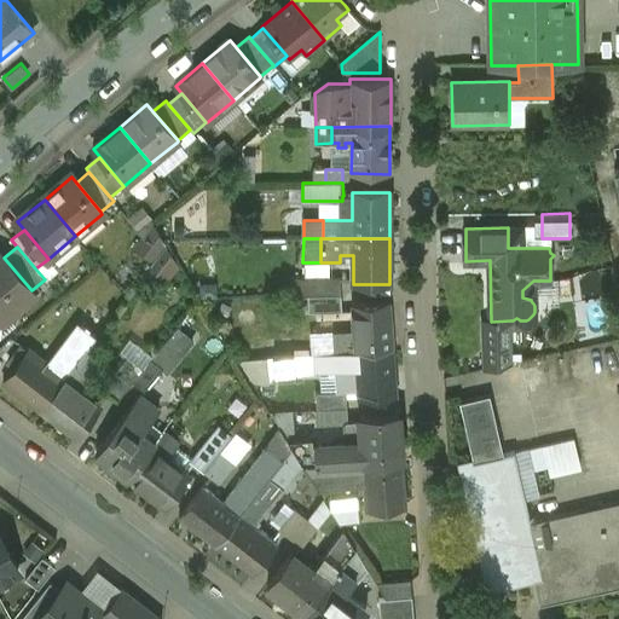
[(32,290),(4,258),(0,260),(0,308),(7,318),(35,295),(32,290)]
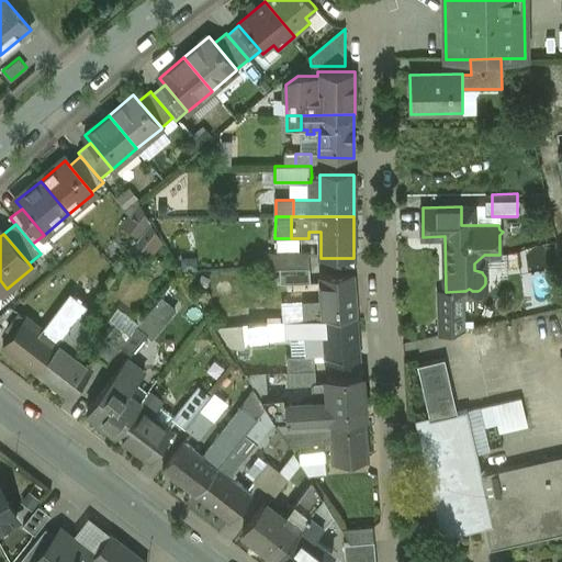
[(308,253),(267,255),(268,269),(279,269),(310,268),(308,253)]
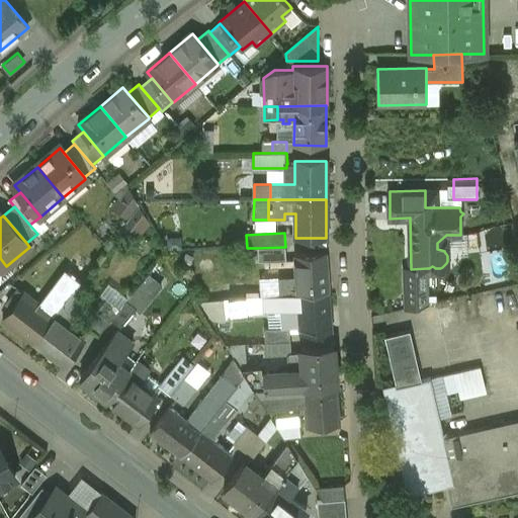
[(285,247),(257,248),(258,261),(285,260),(285,247)]
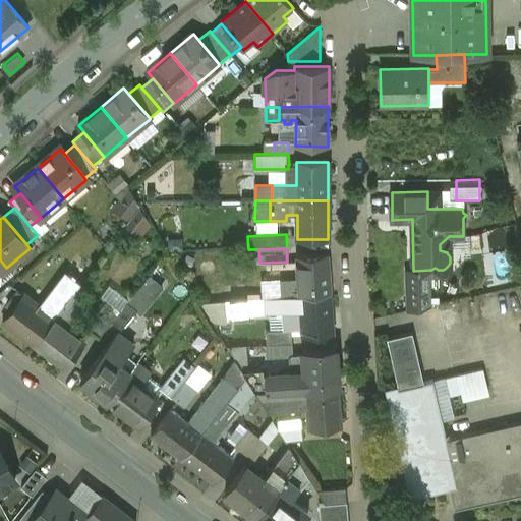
[(329,255),(297,257),(299,278),(281,280),(282,297),(332,294),(329,255)]
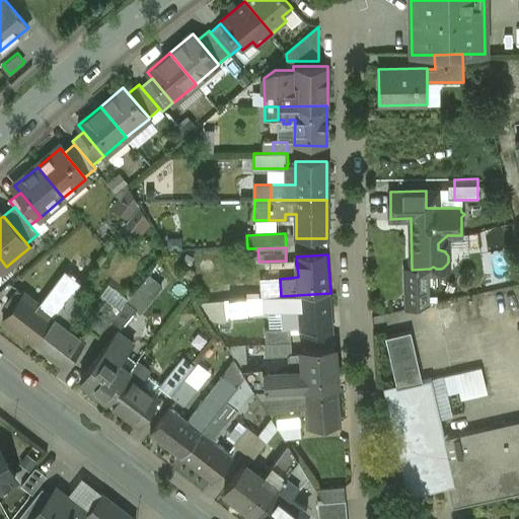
[(429,303),(428,269),(412,270),(412,269),(404,269),(406,309),(429,303)]
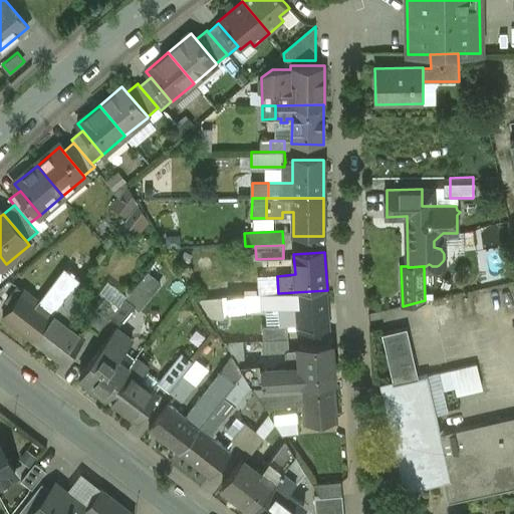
[(149,270),(127,296),(142,307),(163,281),(149,270)]
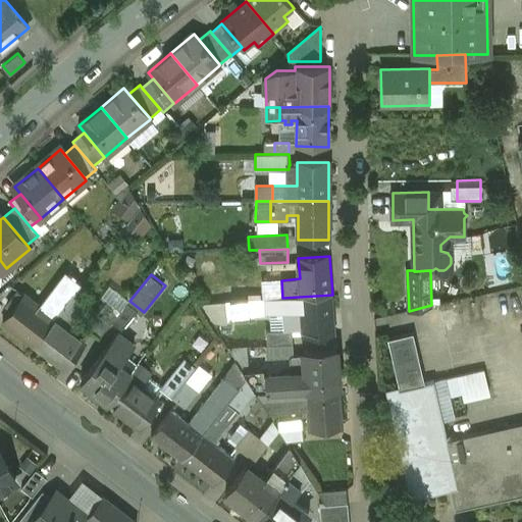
[(41,310),(17,293),(7,306),(12,310),(3,321),(35,345),(71,298),(81,285),(67,276),(41,310)]
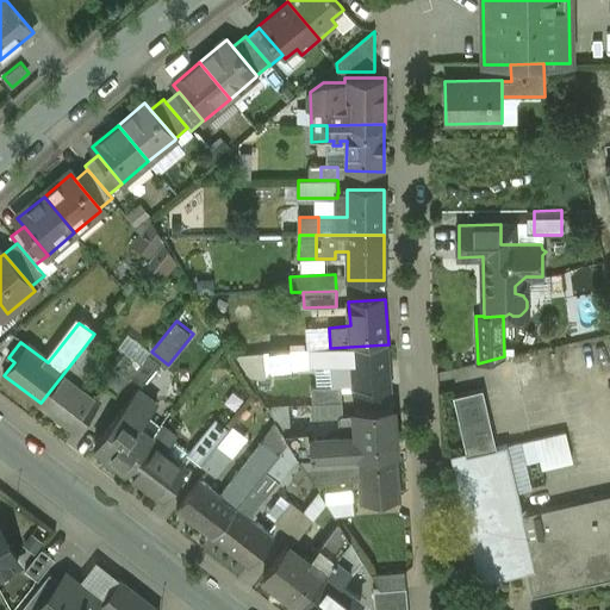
[(136,332),(122,343),(147,377),(161,366),(136,332)]
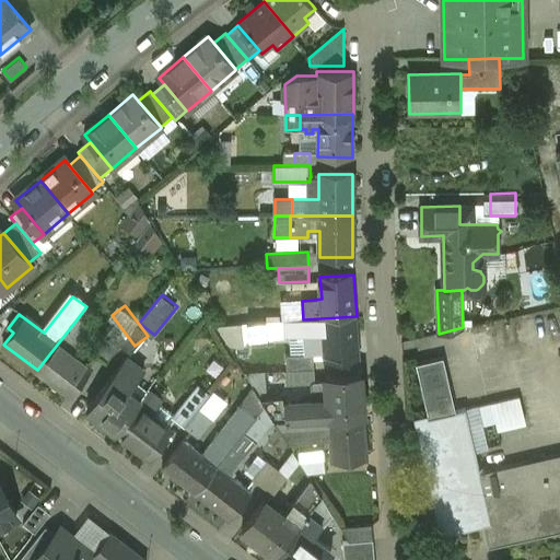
[(92,311),(86,306),(77,319),(82,325),(92,311)]
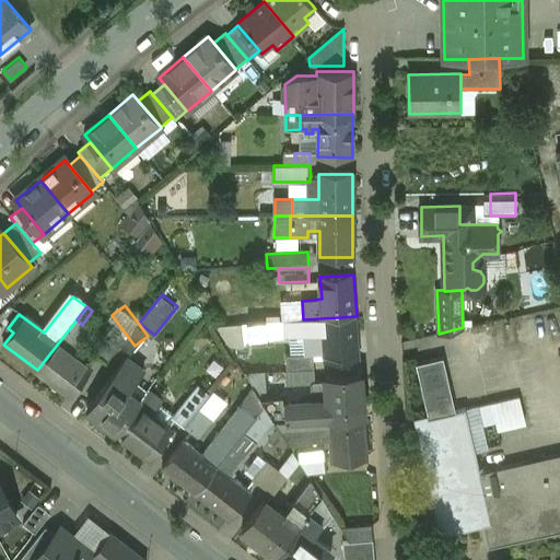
[(303,319),(288,322),(288,337),(324,335),(325,360),(360,357),(357,316),(303,319)]
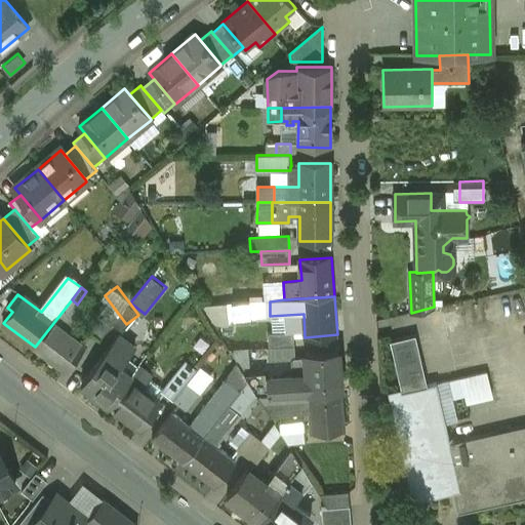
[(72,299),(35,347),(66,371),(84,347),(66,331),(83,309),(77,305),(72,299)]
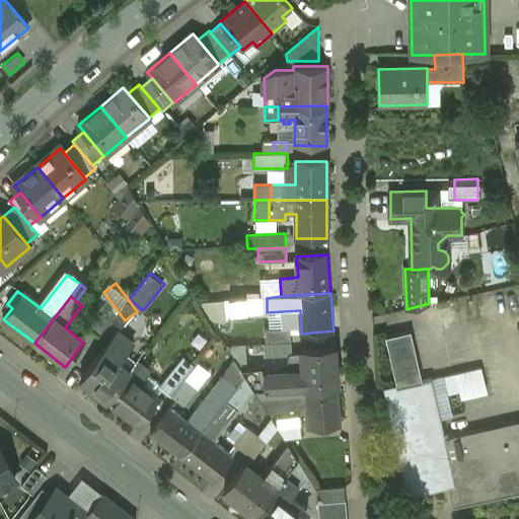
[(267,298),(247,299),(247,300),(248,312),(248,313),(267,312),(267,298)]
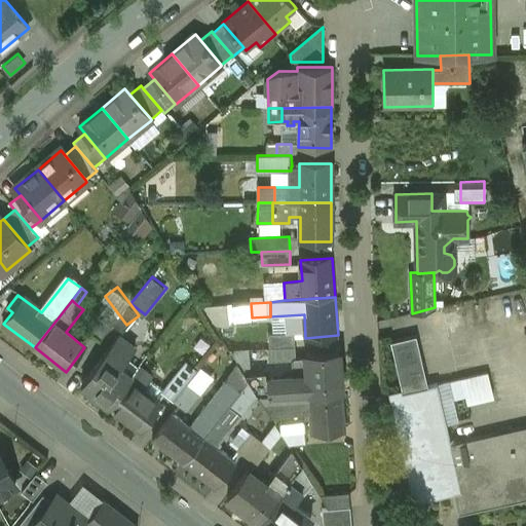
[(251,304),(234,305),(235,317),(252,316),(251,304)]
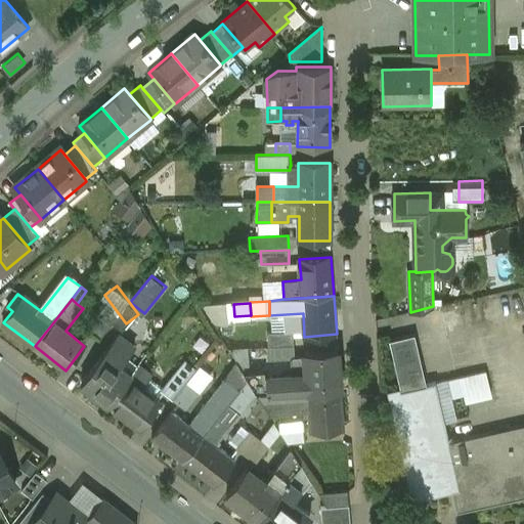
[(294,332),(269,333),(270,347),(295,345),(294,332)]
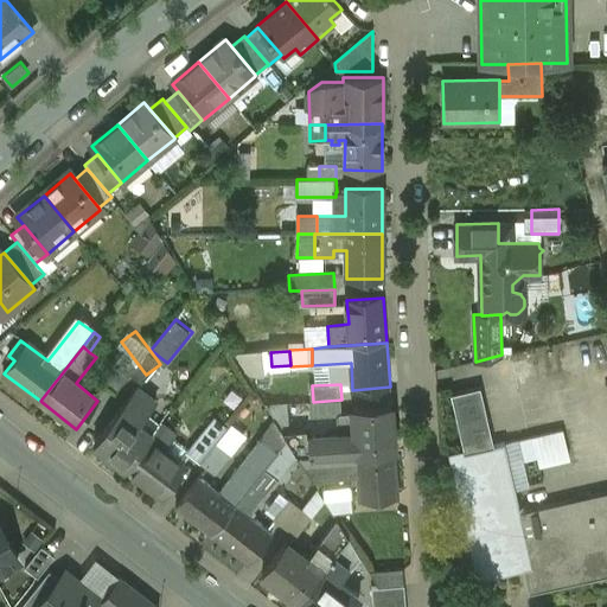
[(138,388),(94,443),(127,468),(153,434),(140,423),(157,402),(138,388)]
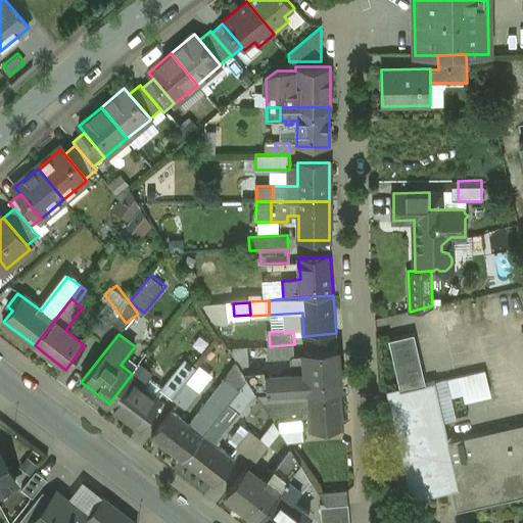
[(522,423),(449,440),(435,381),(426,383),(414,334),(388,339),(400,389),(392,391),(416,492),(456,483),(461,504),(522,489),(518,469),(522,468),(522,423)]
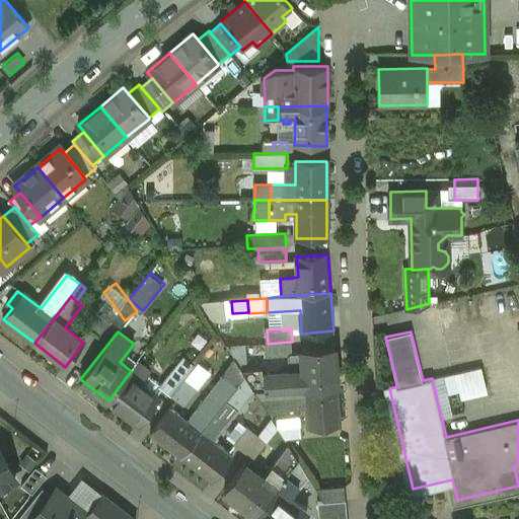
[(292,342),(268,344),(268,358),(292,357),(291,354),(293,354),(292,342)]
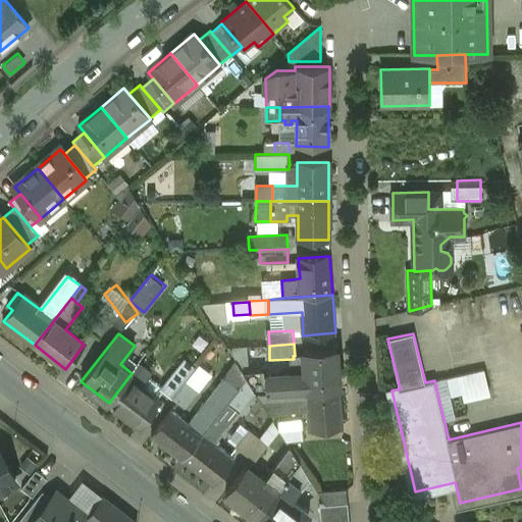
[(336,349),(304,352),(304,356),(295,356),(293,356),(294,359),(295,374),(295,377),(275,378),(276,392),(306,389),(338,386),(336,349)]
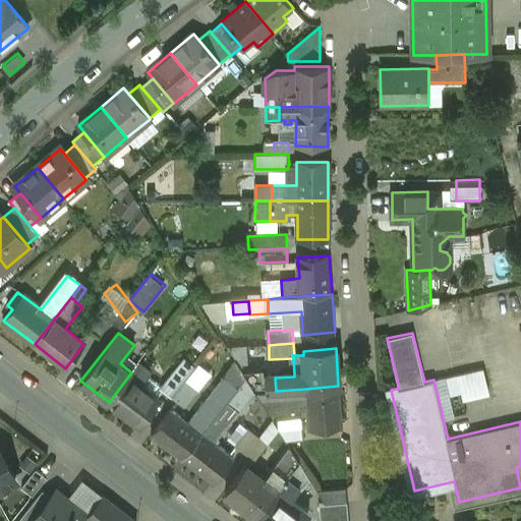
[(171,399),(189,374),(194,366),(182,357),(158,390),(171,399)]
